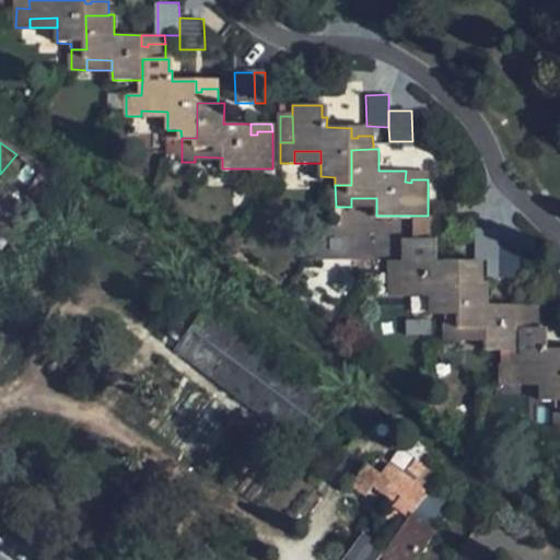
[(31,165),(21,179),(47,198),(57,184),(31,165)]
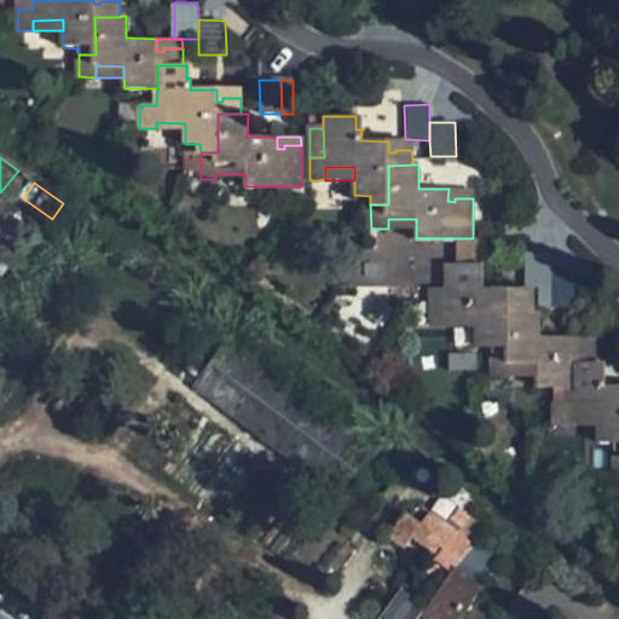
[(473,189),(449,189),(447,201),(455,202),(455,198),(473,198),(473,189)]
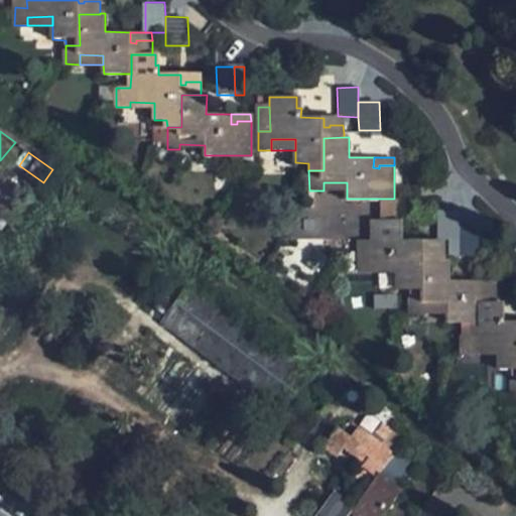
[(394,199),(381,199),(380,221),(394,221),(394,215),(394,199)]
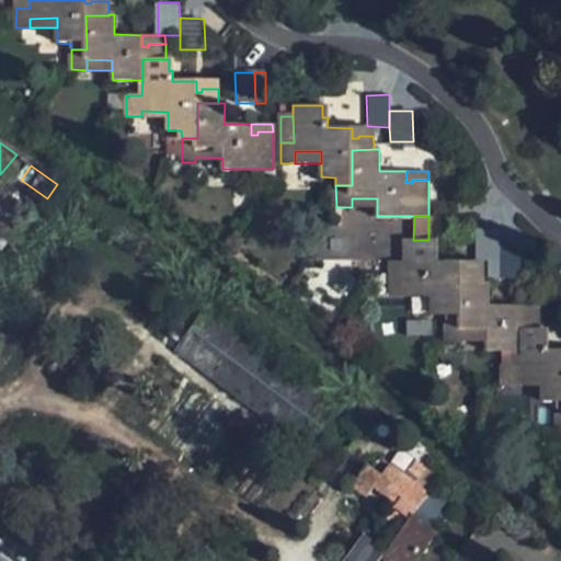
[(477,229),(477,233),(477,261),(500,262),(500,244),(500,229),(477,229)]
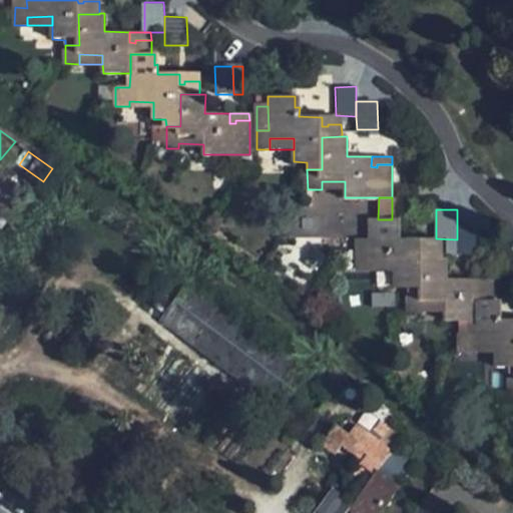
[(397,219),(392,219),(378,219),(369,219),(369,239),(356,239),(357,253),(357,261),(394,261),(394,272),(395,286),(408,286),(408,292),(421,292),(421,260),(443,260),(443,255),(443,245),(422,245),(422,239),(401,239),(402,230),(398,229),(397,219)]
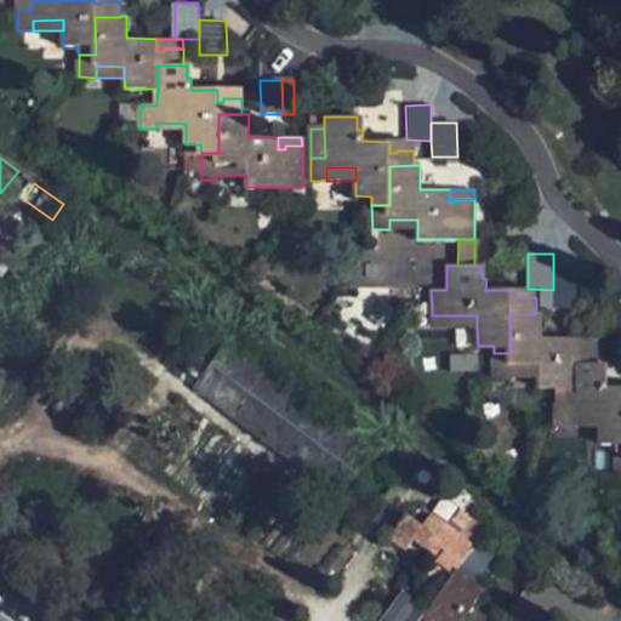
[(553,290),(554,306),(580,306),(580,272),(553,271),(553,290)]
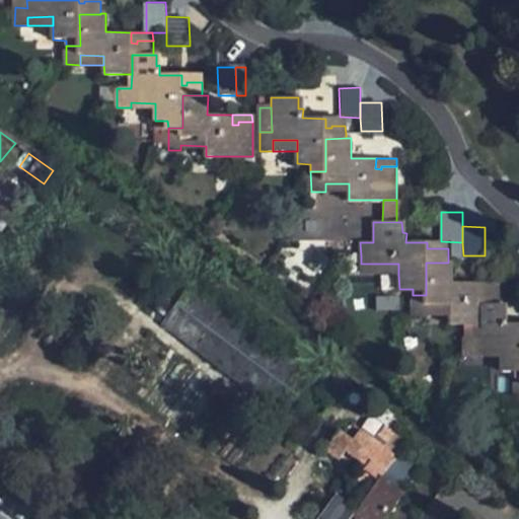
[(450,324),(476,324),(477,324),(477,304),(499,305),(499,291),(477,291),(476,283),(452,283),(452,263),(448,263),(426,263),(426,295),(413,295),(413,315),(426,315),(426,305),(449,305),(449,316),(450,324)]
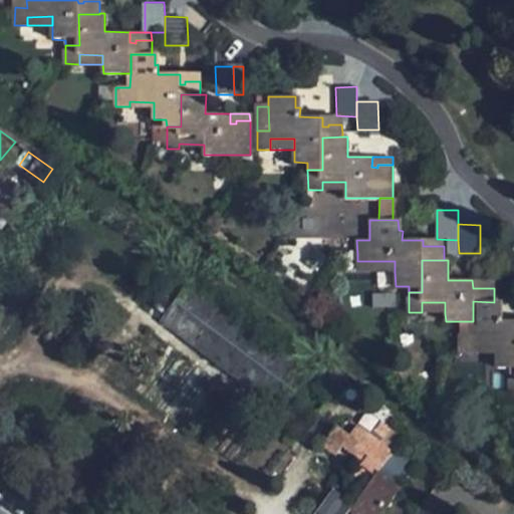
[(395,261),(357,261),(357,271),(395,272),(395,261)]
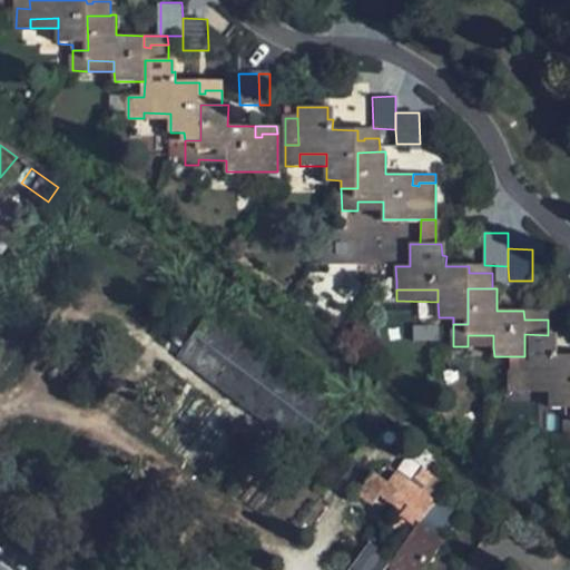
[(182,324),(195,335),(212,313),(197,303),(182,324)]
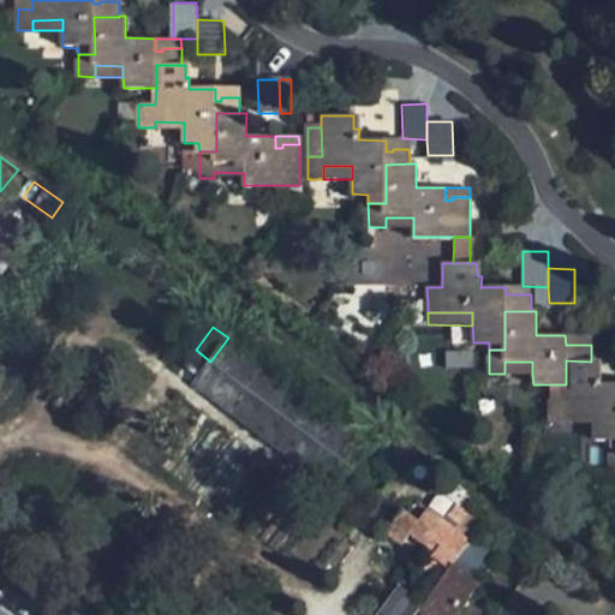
[(591,335),(565,335),(566,345),(591,345),(591,335)]
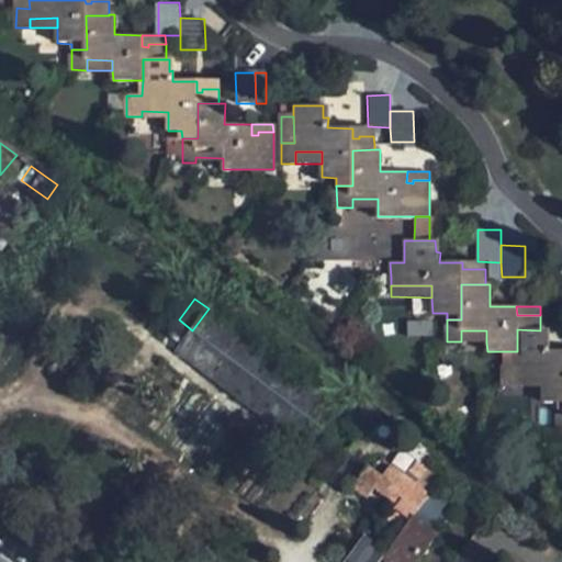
[(209,308),(192,330),(175,352),(305,451),(338,406),(292,370),(209,308)]
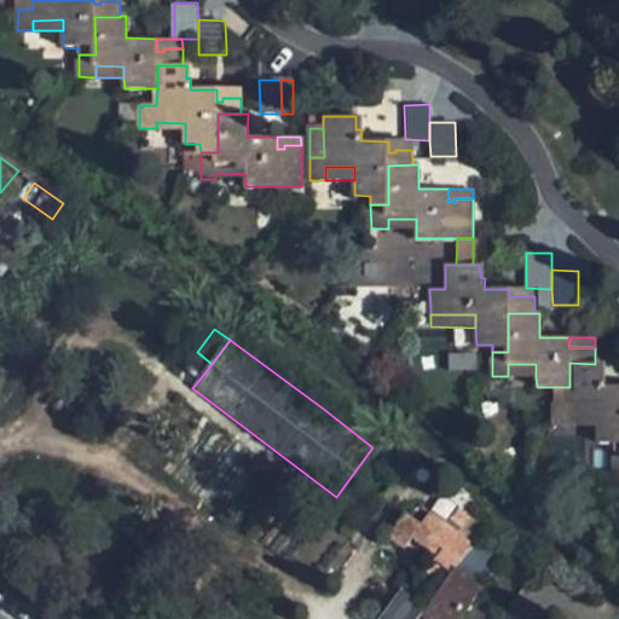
[(553,404),(553,427),(571,427),(571,415),(596,415),(596,427),(596,444),(614,444),(614,450),(618,450),(618,386),(606,387),(606,375),(602,375),(602,364),(595,364),(570,363),(570,387),(568,387),(567,404),(553,404)]
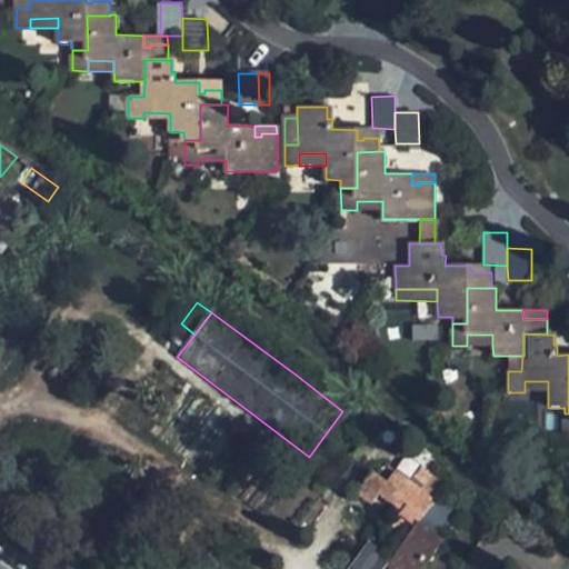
[(467,346),(492,347),(492,335),(467,335),(467,346)]
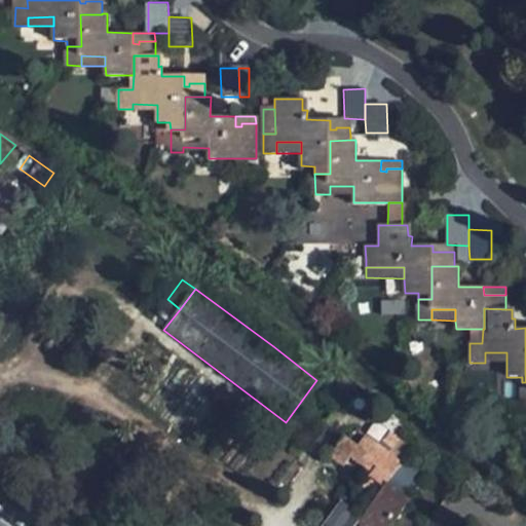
[(485,352),(485,363),(506,363),(506,352),(485,352)]
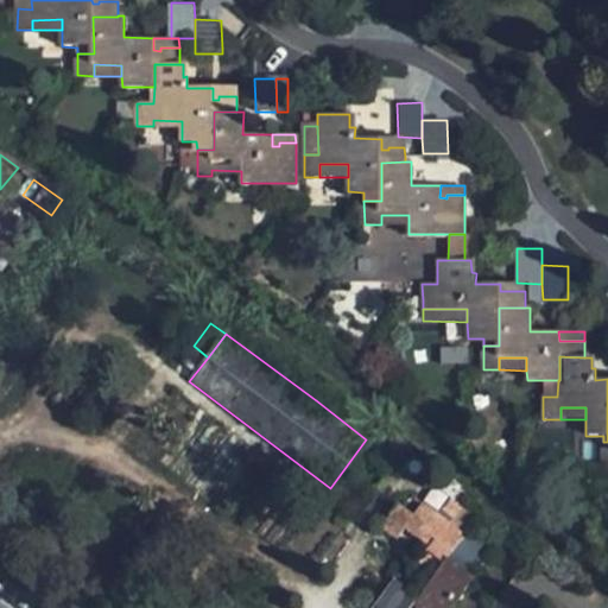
[(425,525),(435,513),(423,504),(413,515),(425,525)]
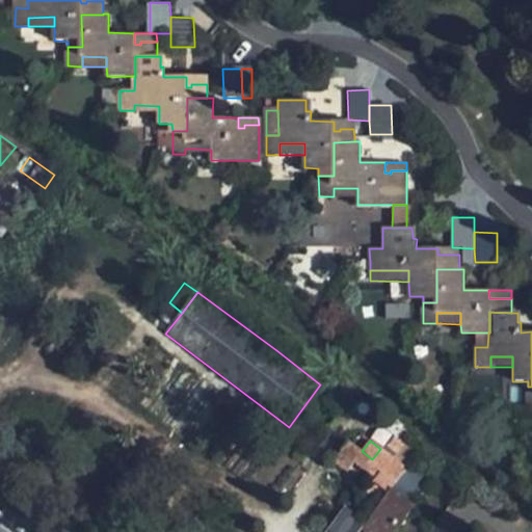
[(367,531),(393,531),(413,506),(391,489),(406,469),(380,449),(372,459),(362,451),(348,442),(334,459),(346,469),(352,461),(364,471),(375,479),(368,488),(370,490),(369,493),(381,502),(362,528),(367,531)]
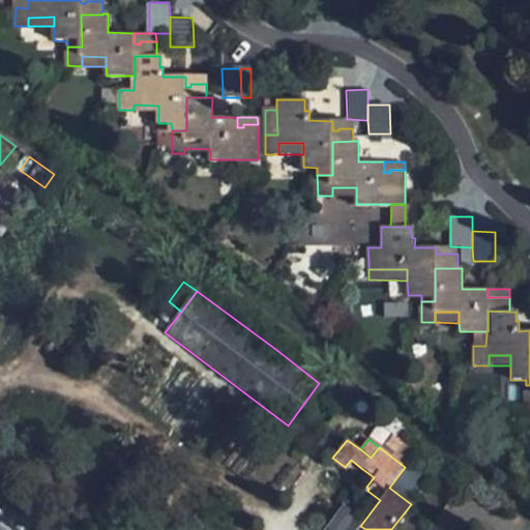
[(389,488),(411,504),(434,475),(411,459),(405,467),(389,488)]
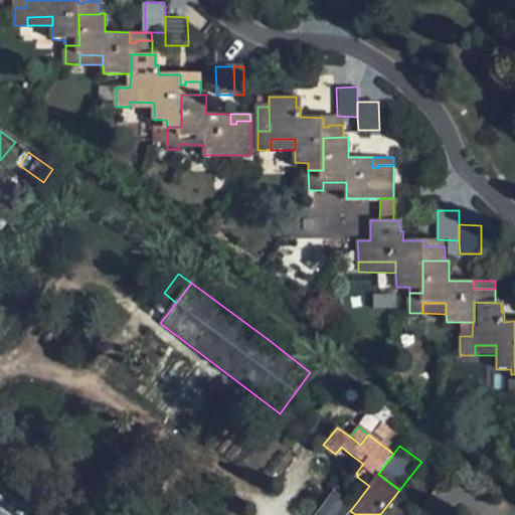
[(352,483),(357,477),(358,475),(356,473),(345,465),(352,456),(341,447),(335,454),(328,466),(352,483)]
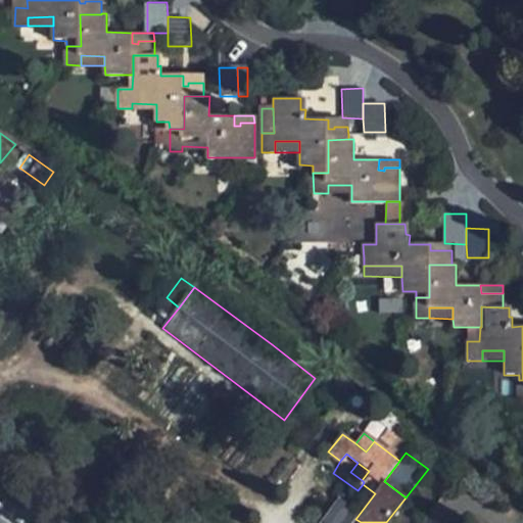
[(334,498),(319,522),(348,522),(355,512),(334,498)]
